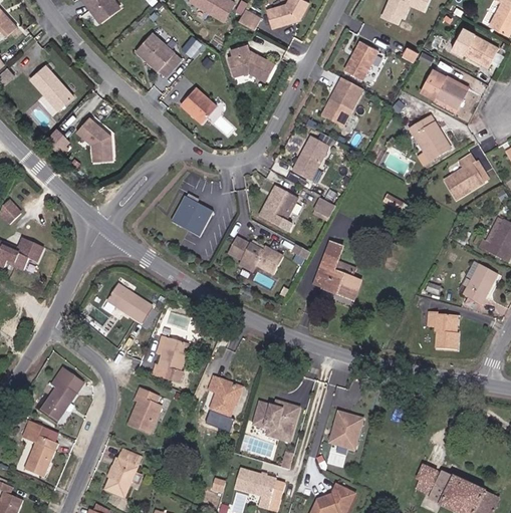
[(82,0),(98,22),(111,12),(105,4),(110,0),(82,0)]
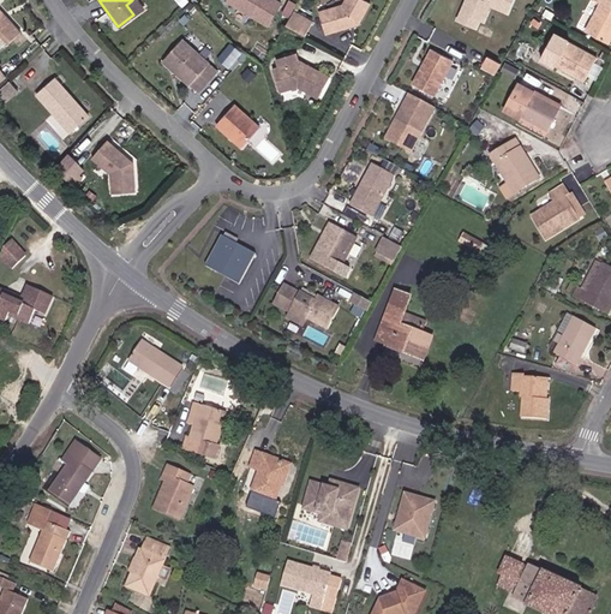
[(141,9),(135,0),(132,0),(126,5),(133,15),(141,9)]
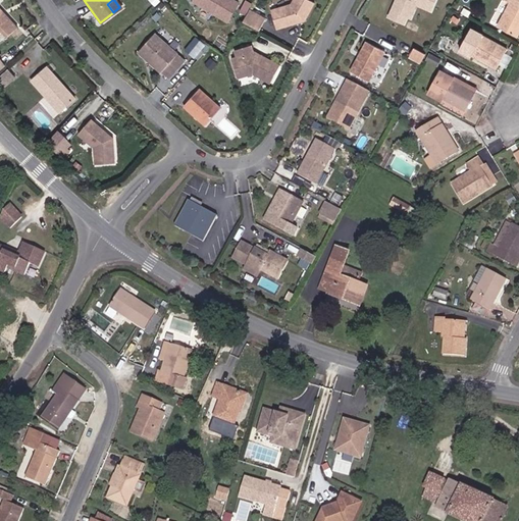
[(238,3),(231,0),(194,0),(193,2),(226,22),(238,3)]
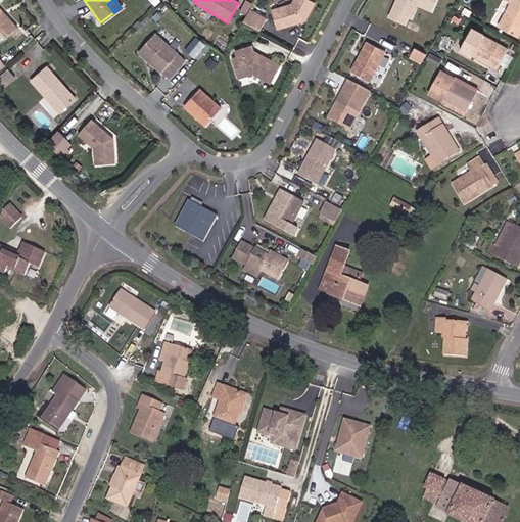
[(303,21),(314,4),(306,0),(292,0),(290,5),(270,11),(275,30),(303,21)]
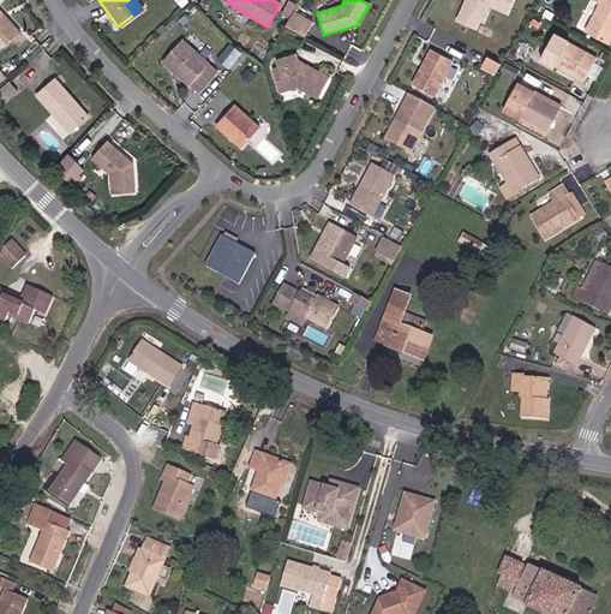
[(505,15),(511,0),(468,0),(461,13),(477,22),(481,23),(489,7),(505,15)]
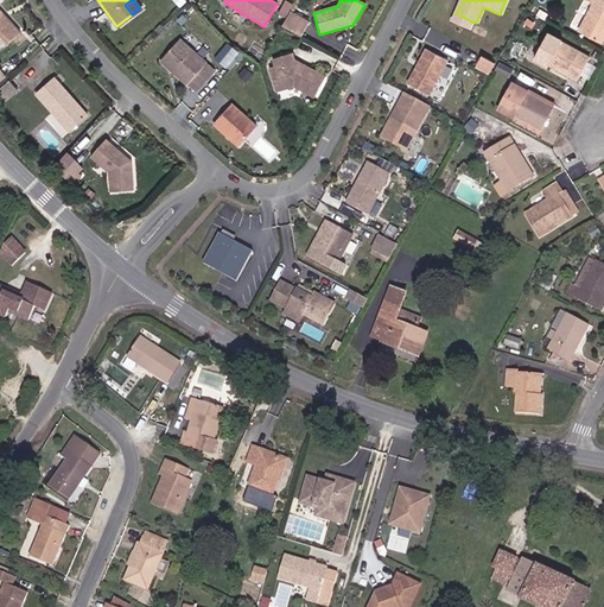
[(603,6),(593,1),(577,31),(601,43),(603,36),(603,6)]
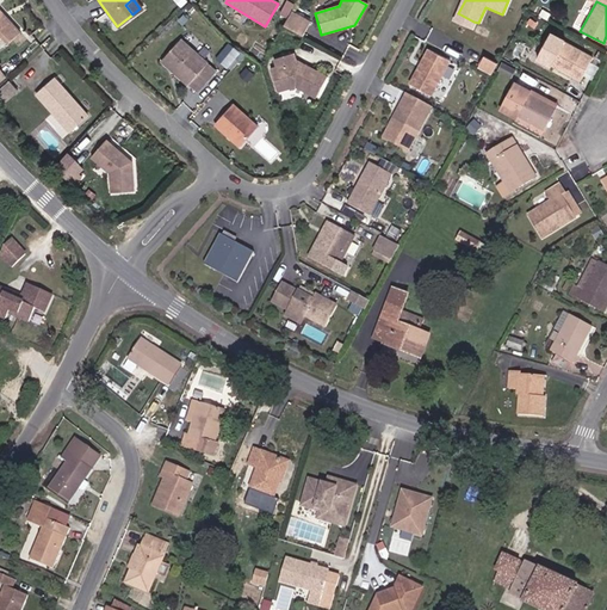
[(19,32),(6,17),(2,17),(0,13),(0,36),(1,36),(6,43),(19,32)]
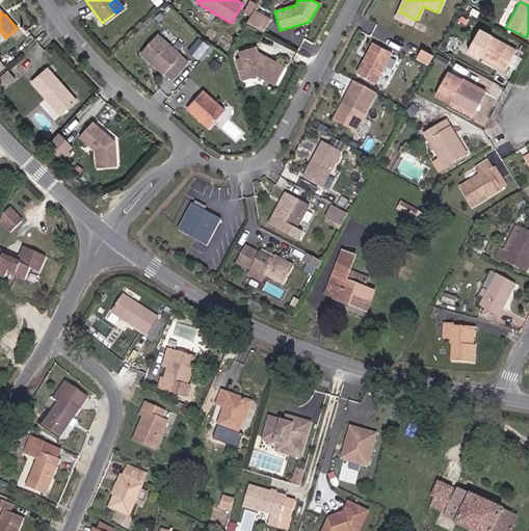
[(268,21),(253,11),(245,23),(262,32),(268,21)]
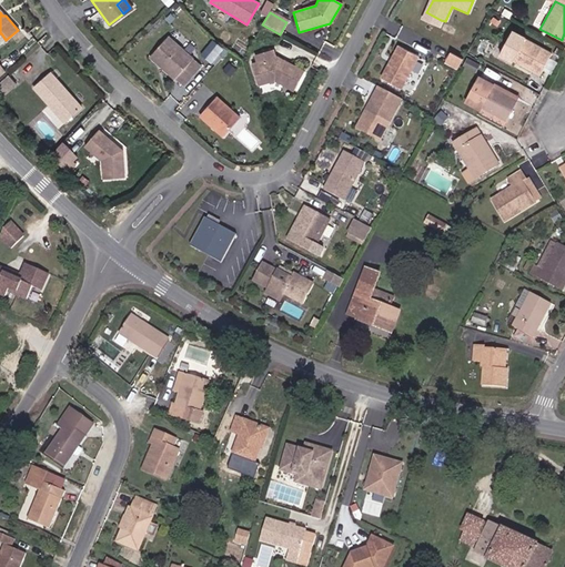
[(437,27),(441,20),(426,12),(423,20),(437,27)]
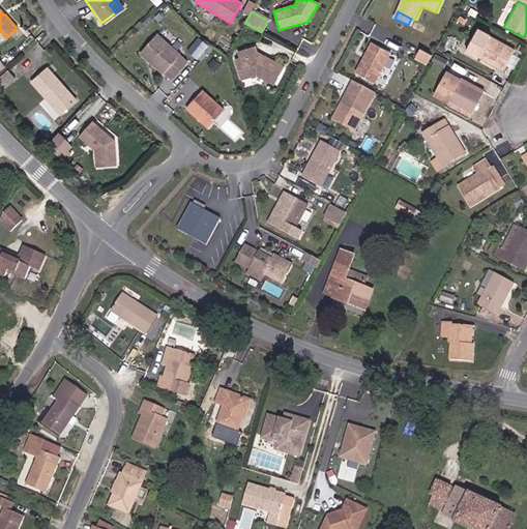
[(383,28),(378,37),(399,49),(404,40),(383,28)]
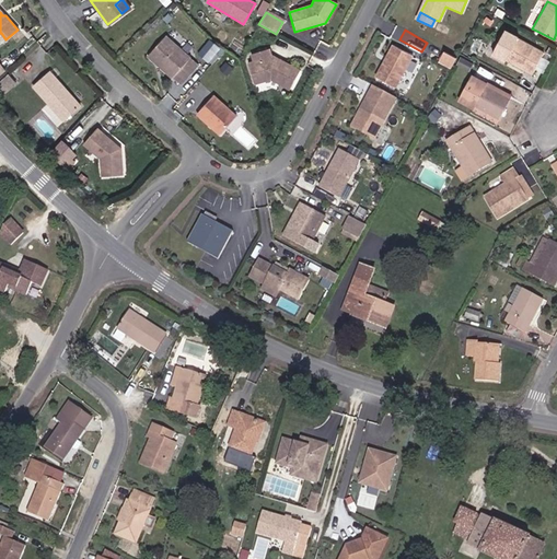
[(530,72),(542,50),(505,31),(492,51),(530,72)]
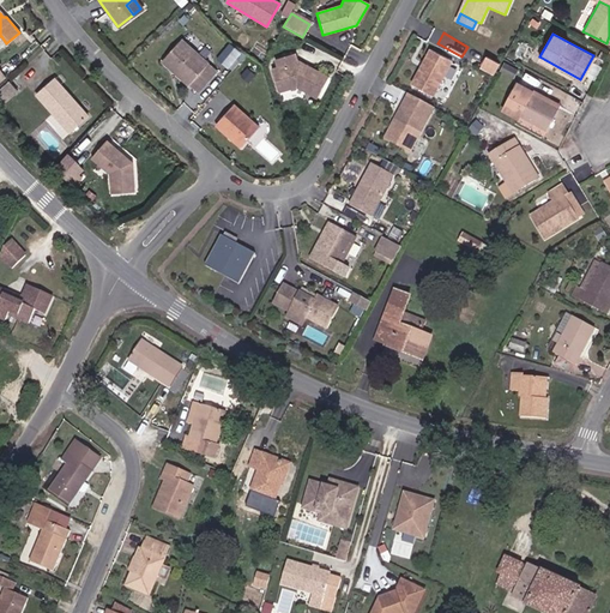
[(206,64),(180,40),(159,62),(187,86),(206,64)]
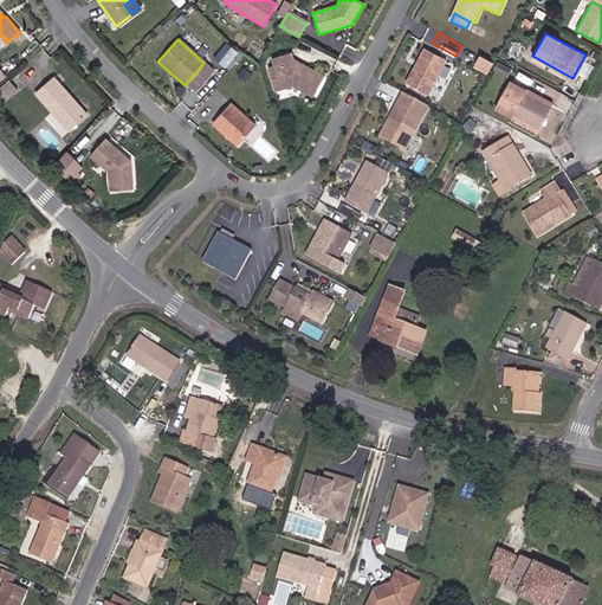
[(226,39),(212,55),(226,68),(240,52),(226,39)]
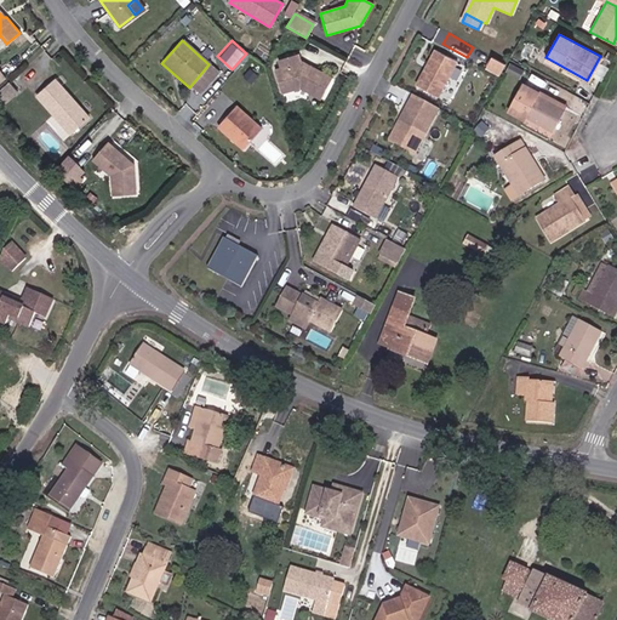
[(435,98),(455,63),(434,52),(413,87),(435,98)]
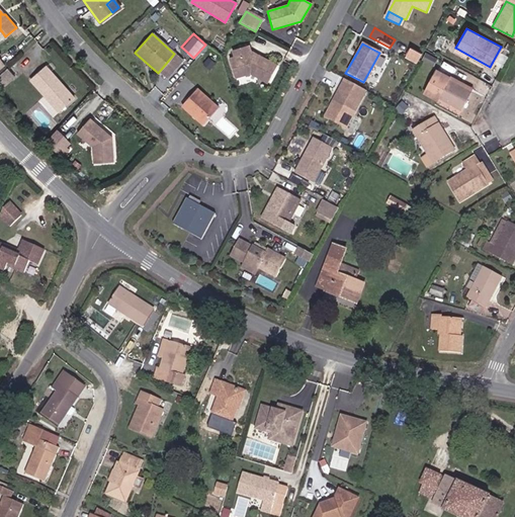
[(266,83),(275,66),(258,57),(251,55),(247,46),(231,51),(233,58),(228,59),(233,78),(248,74),(266,83)]
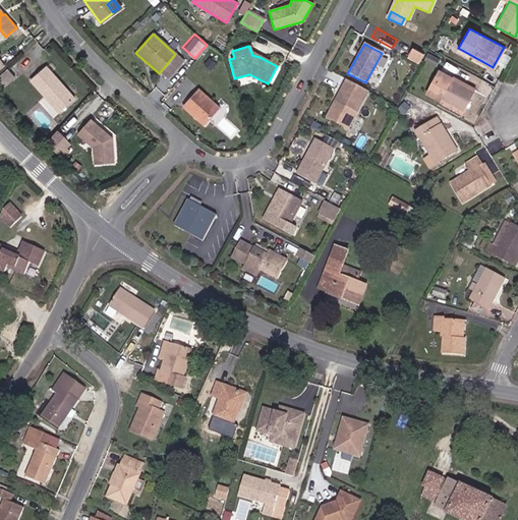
[(411,48),(408,57),(417,61),(421,52),(411,48)]
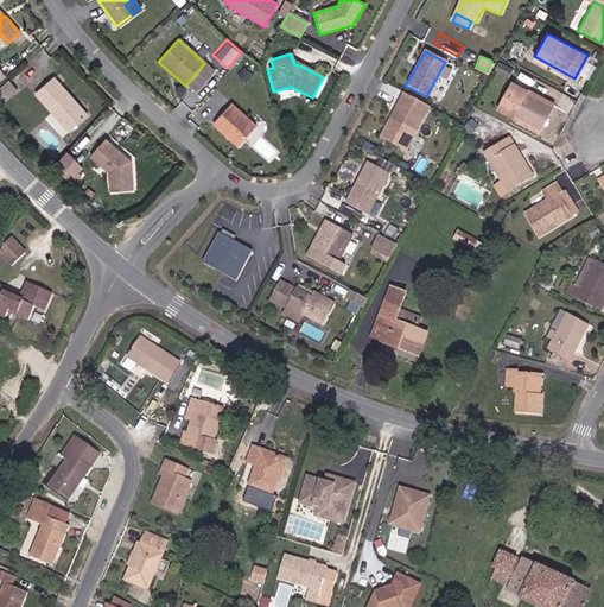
[(84,115),(51,77),(33,93),(68,131),(84,115)]
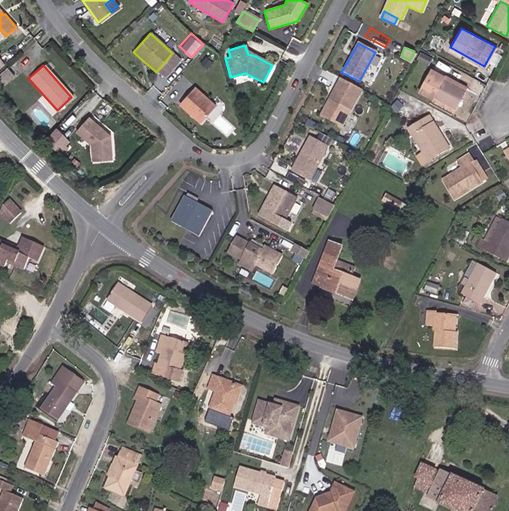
[(465,88),(432,65),(419,87),(456,106),(465,88)]
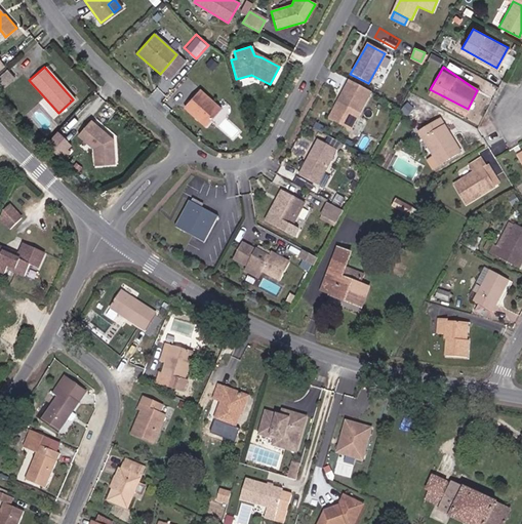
[(0,86),(1,87),(12,77),(6,69),(0,74),(0,86)]
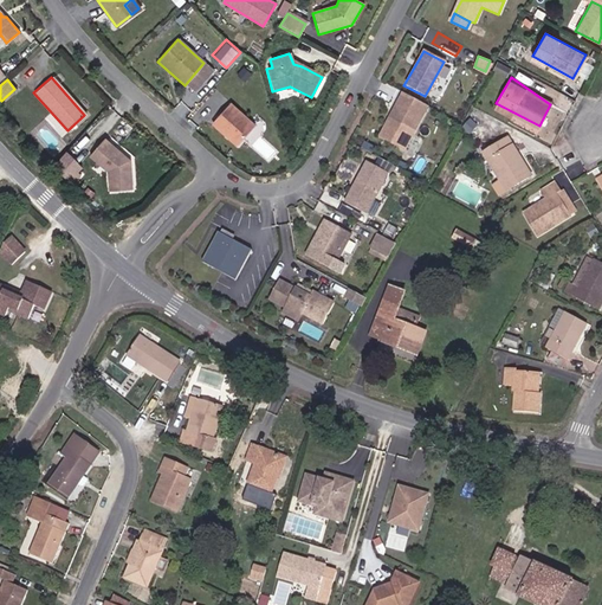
[(426,108),(401,95),(387,121),(387,127),(384,124),(377,137),(402,152),(426,108)]
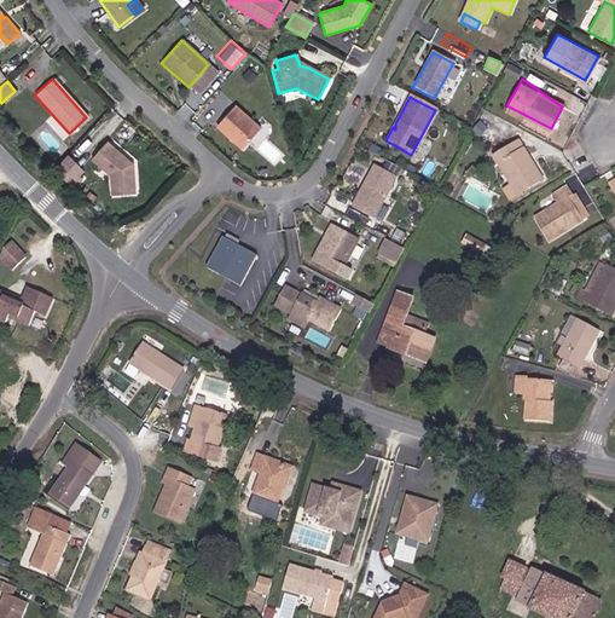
[(259,128),(233,107),(215,127),(241,149),(259,128)]
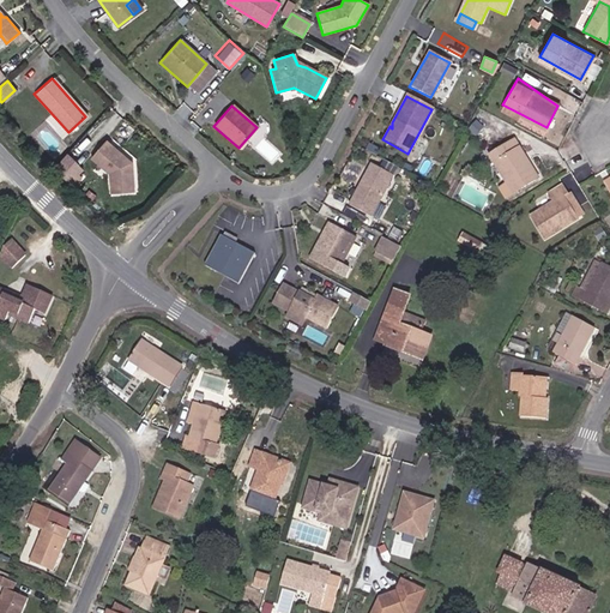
[(538,176),(515,138),(496,149),(512,176),(507,180),(513,191),(538,176)]
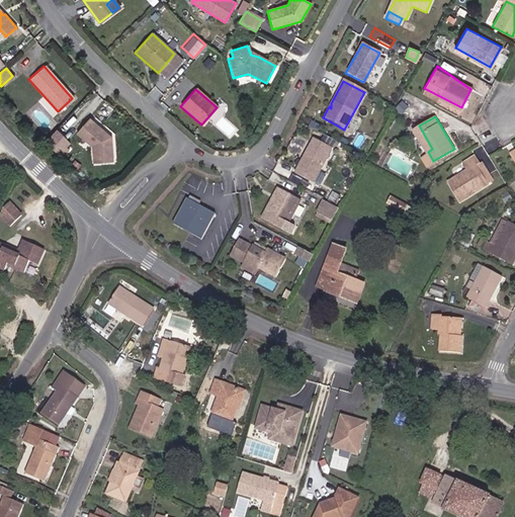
[(111,162),(110,137),(107,135),(89,117),(76,133),(91,146),(92,163),(111,162)]
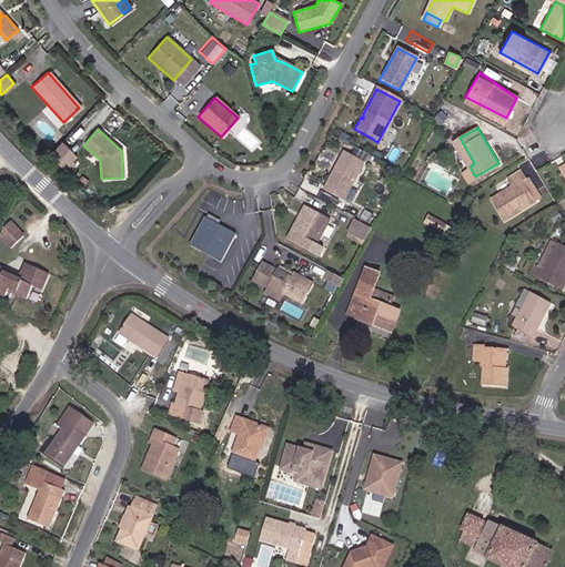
[(460,138),(455,140),(470,166),(474,163),(460,138)]
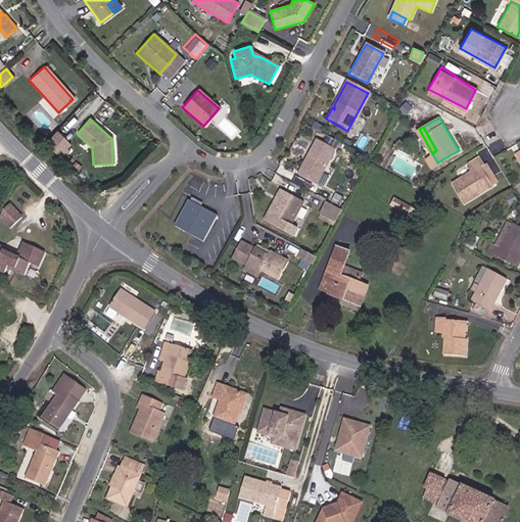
[(60,156),(73,145),(57,129),(46,139),(60,156)]
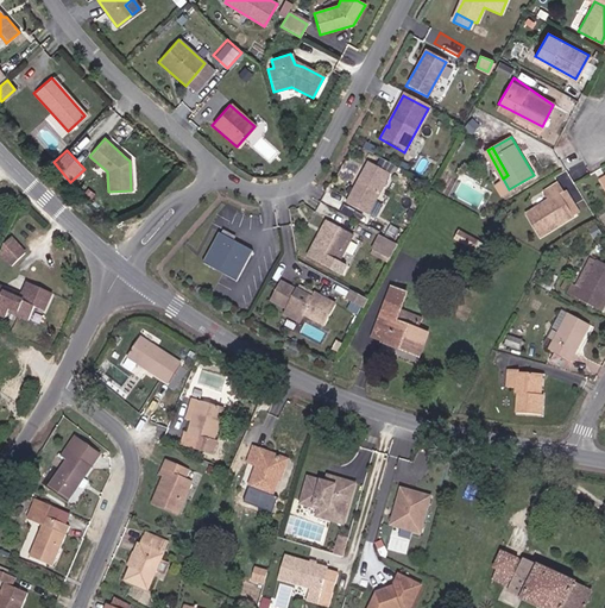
[(366,217),(389,176),(367,164),(345,205),(366,217)]
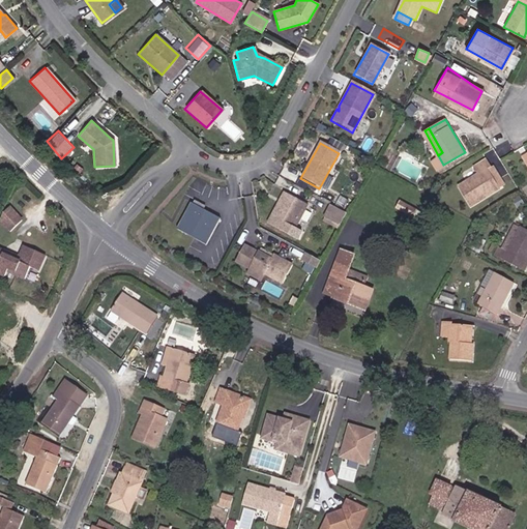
[(526,153),(526,149),(518,155),(520,159),(526,153)]
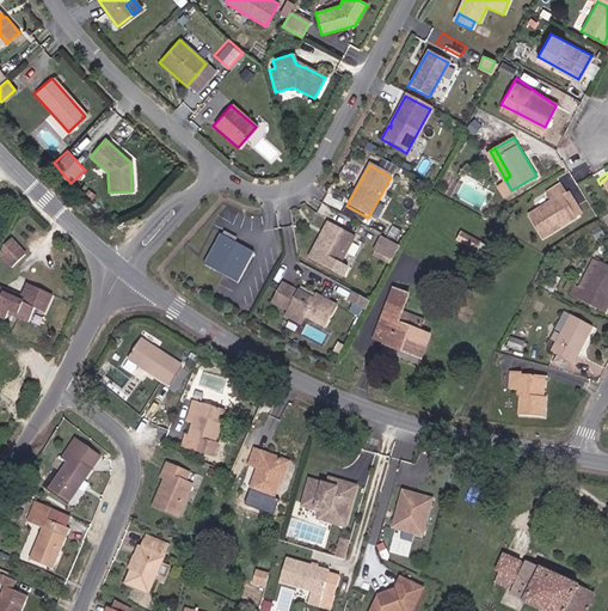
[(542,237),(576,215),(563,194),(566,190),(560,183),(545,191),(551,201),(528,215),(542,237)]
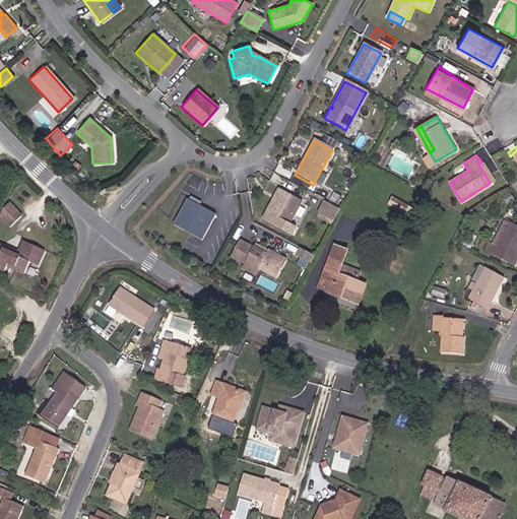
[(483,160),(481,161),(478,165),(490,183),(495,179),(483,160)]
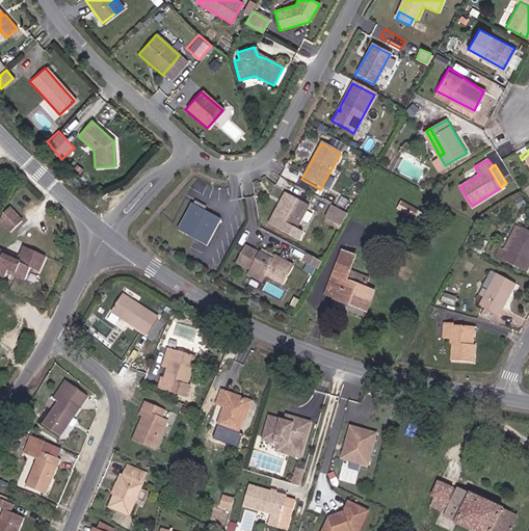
[(294,230),(308,207),(284,194),(271,217),(294,230)]
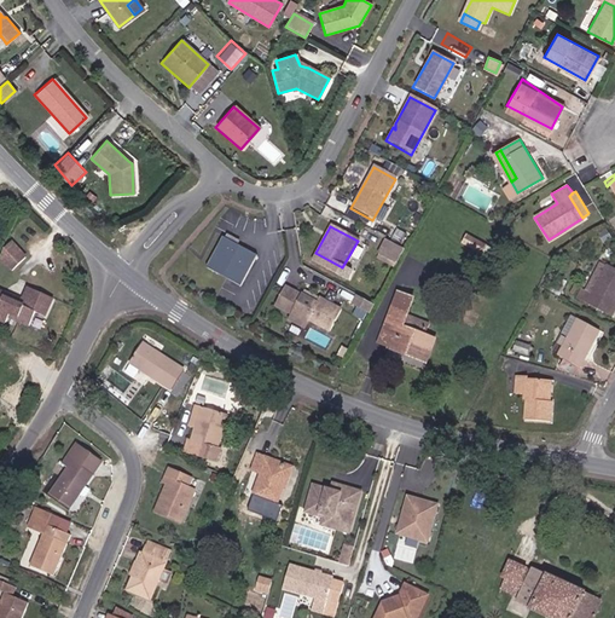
[(383,236),(373,254),(393,265),(402,246),(383,236)]
